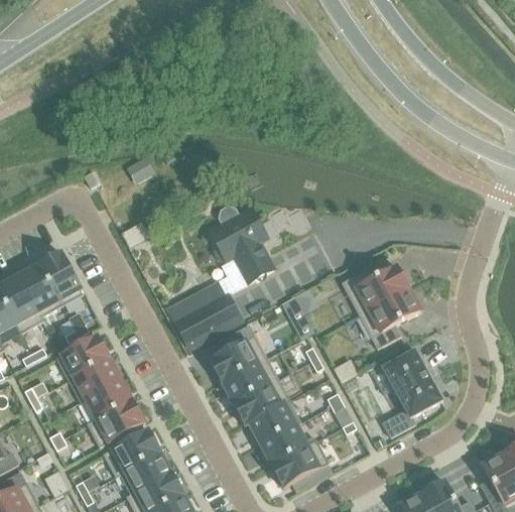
[(144,156),(125,167),(135,183),(154,172),(144,156)]
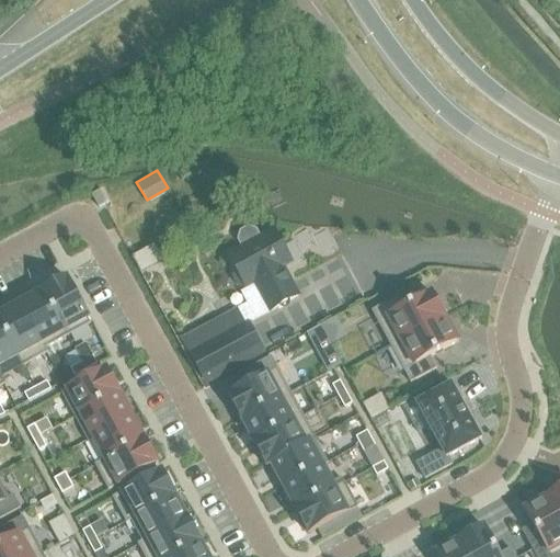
[(96,190),(91,193),(98,205),(105,201),(107,200),(101,188),(96,190)]
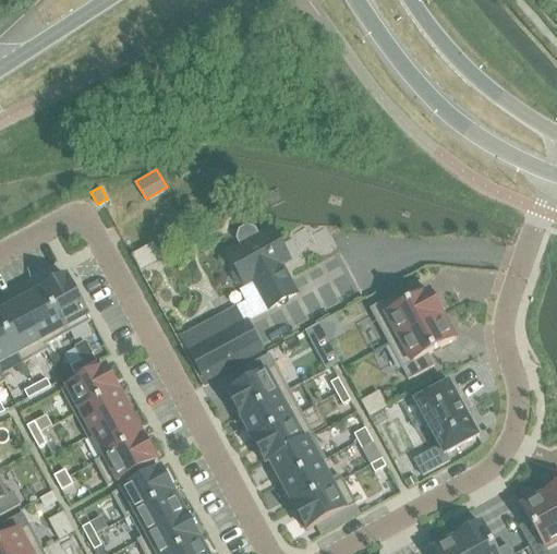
[(294,291),(278,262),(287,257),(269,227),(226,251),(234,266),(230,268),(229,273),(233,280),(238,282),(251,275),(267,305),(294,291)]
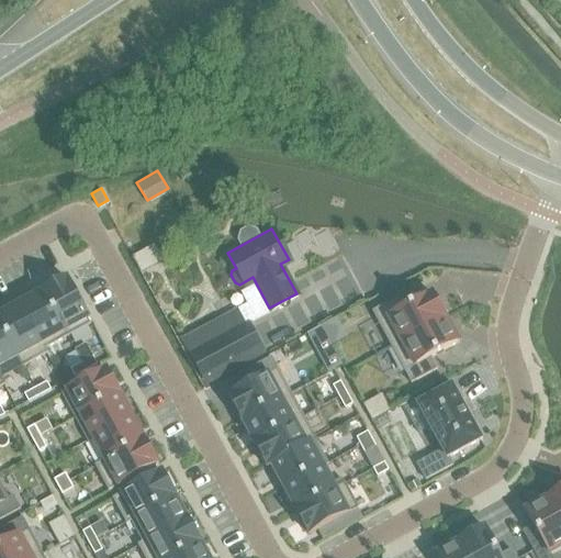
[(136,252),(145,269),(160,260),(152,244),(136,252)]
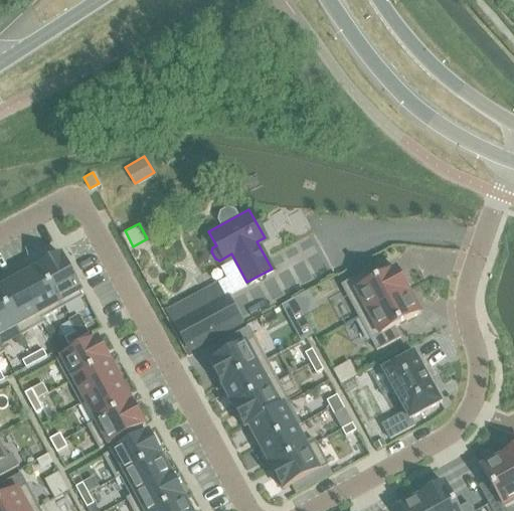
[(60,252),(39,265),(61,305),(82,294),(60,252)]
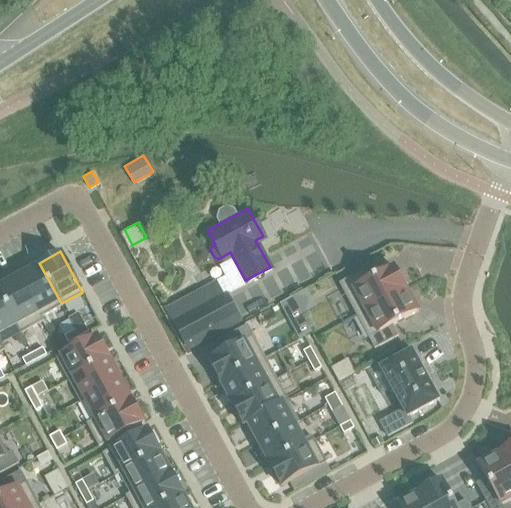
[(39,263),(18,274),(40,315),(61,303),(39,263)]
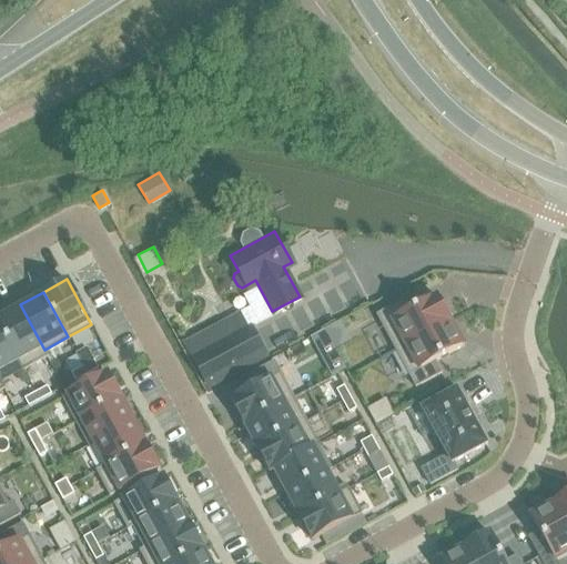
[(402,299),(375,312),(395,349),(449,319),(436,294),(407,310),(402,299)]
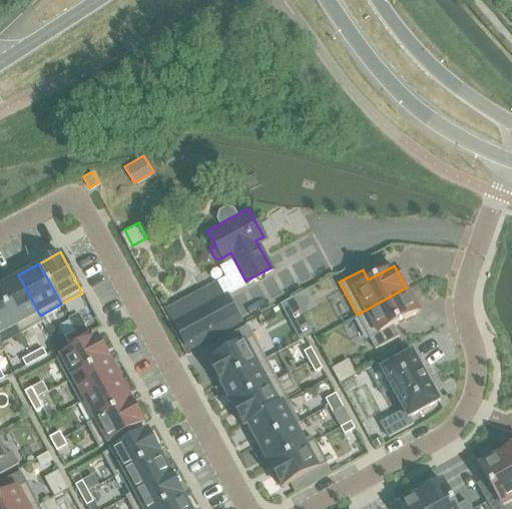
[(18,275),(0,284),(0,293),(16,323),(15,324),(19,332),(21,332),(42,320),(40,316),(18,275)]
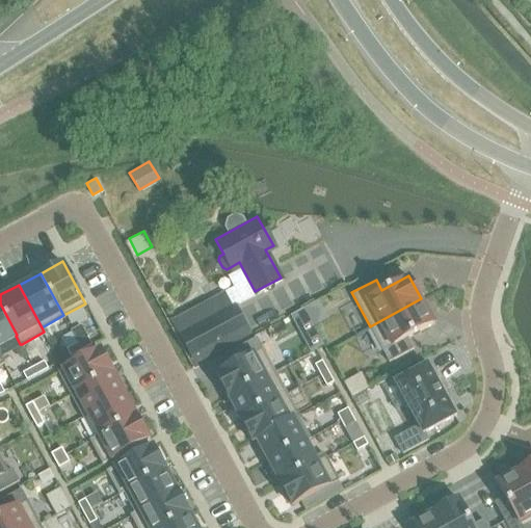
[(250,334),(226,288),(167,320),(192,366),(250,334)]
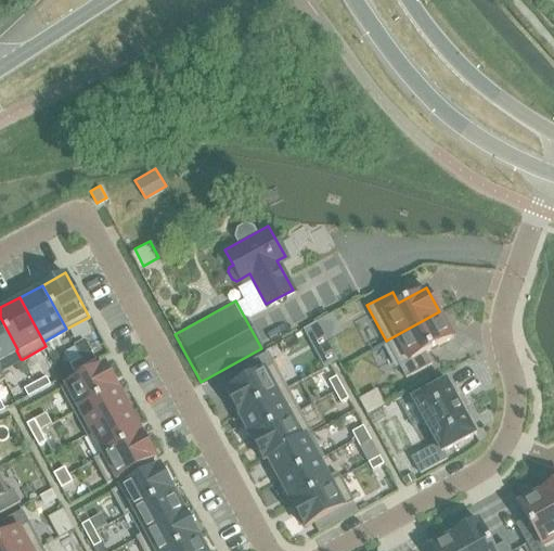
[(439,311),(386,341),(406,375),(430,362),(424,350),(452,335),(439,311)]
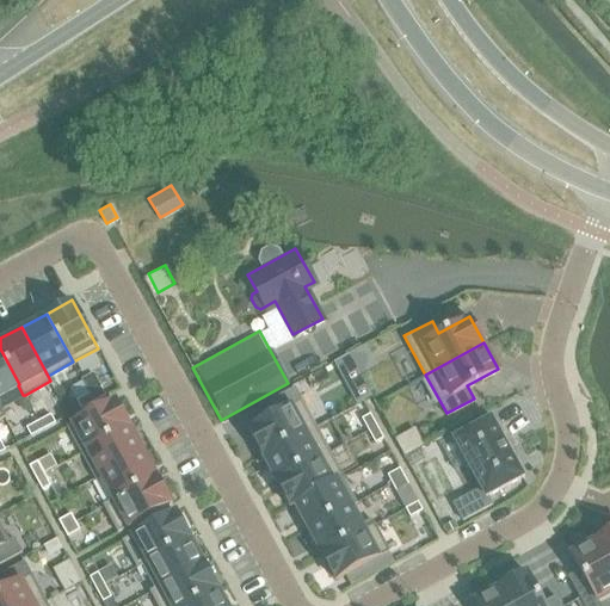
[(0,394),(18,385),(19,384),(0,348),(0,394)]
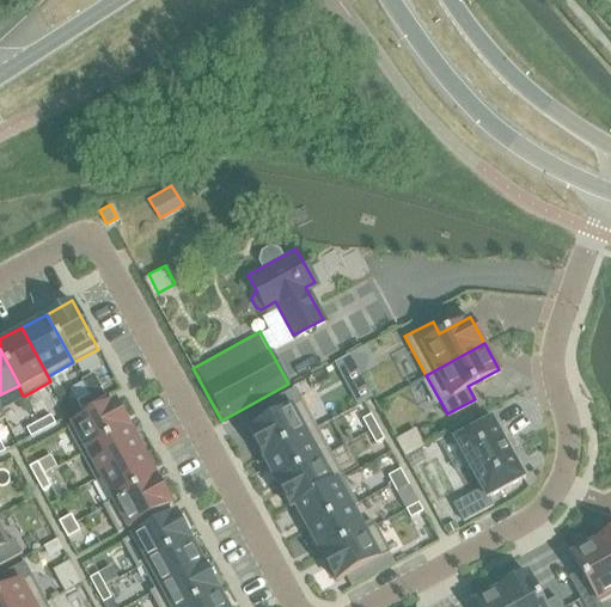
[(348,351),(334,360),(356,402),(371,394),(359,373),(348,351)]
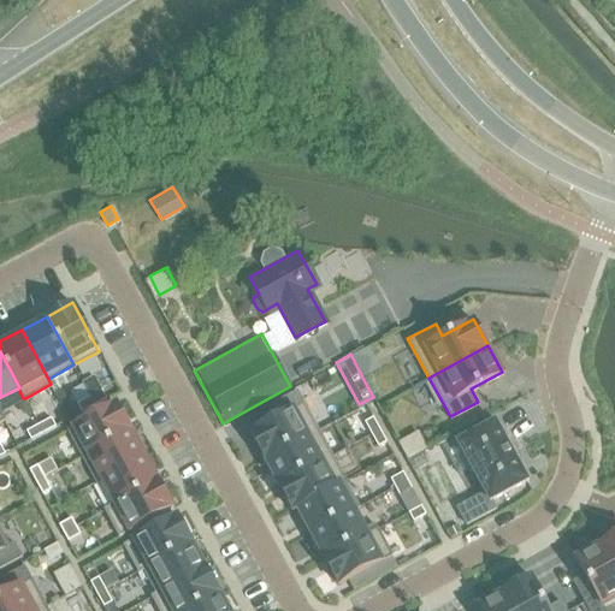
[(101,387),(89,395),(93,403),(106,396),(101,387)]
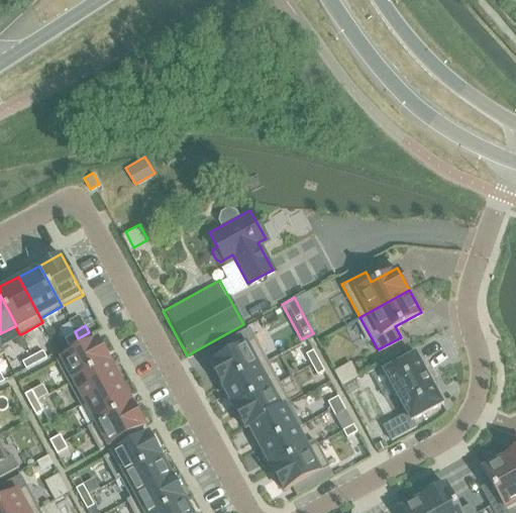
[(218,356),(209,362),(221,383),(266,358),(248,326),(225,339),(231,349),(218,356)]
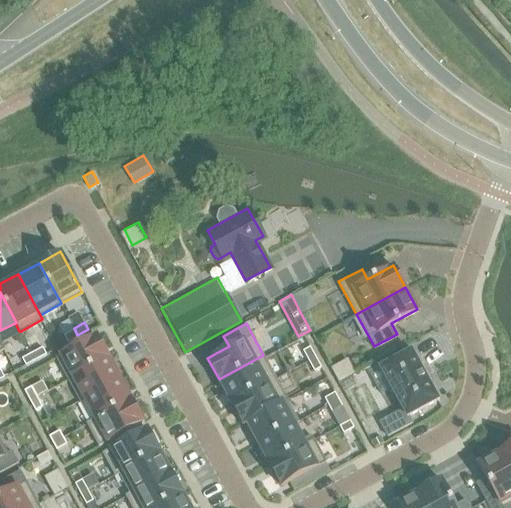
[(74,328),(63,333),(67,341),(77,335),(74,328)]
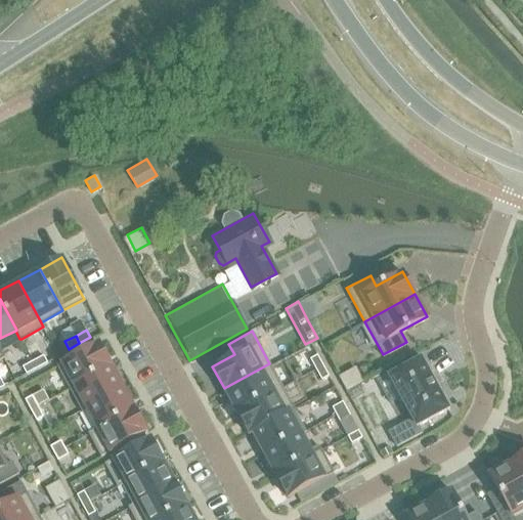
[(98,342),(57,364),(69,387),(111,363),(98,342)]
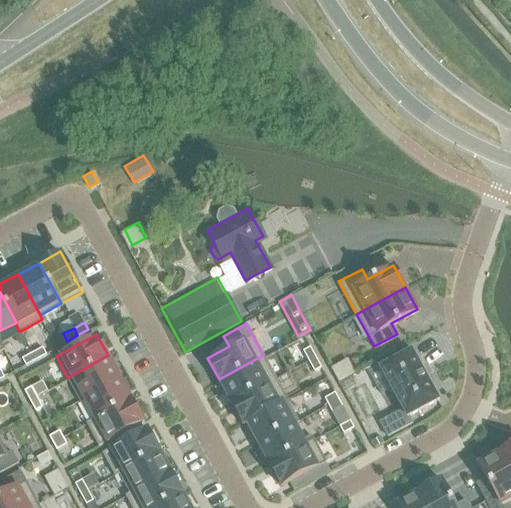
[(42,345),(31,351),(35,358),(45,352),(42,345)]
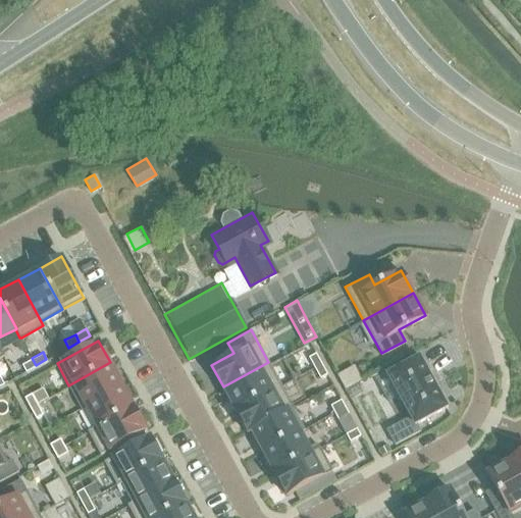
[(30,354),(22,358),(29,369),(36,365),(32,358),(30,354)]
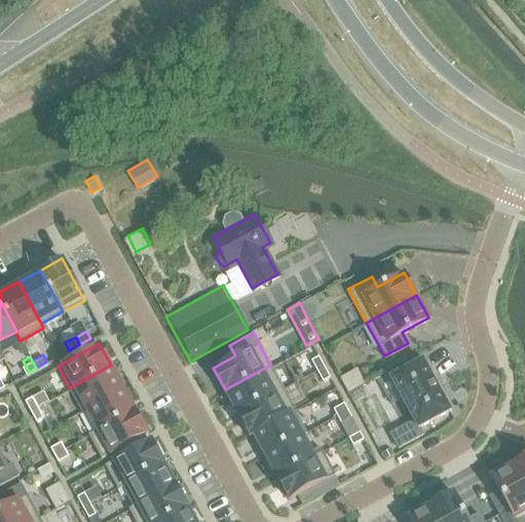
[(320,358),(308,363),(312,371),(324,365),(320,358)]
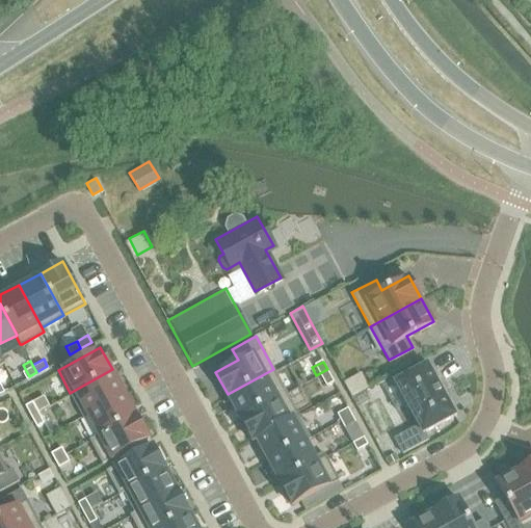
[(395,381),(385,388),(395,406),(405,400),(418,423),(394,437),(402,451),(427,438),(424,430),(453,415),(455,414),(454,412),(453,412),(444,394),(437,381),(436,381),(427,364),(428,364),(427,362),(425,363),(425,364),(396,379),(396,378),(394,379),(395,381)]
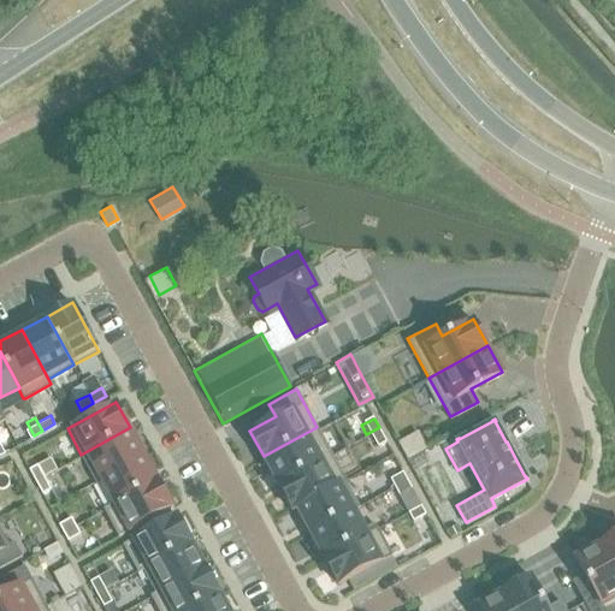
[(130,427),(81,455),(95,481),(101,478),(100,478),(145,454),(130,427)]
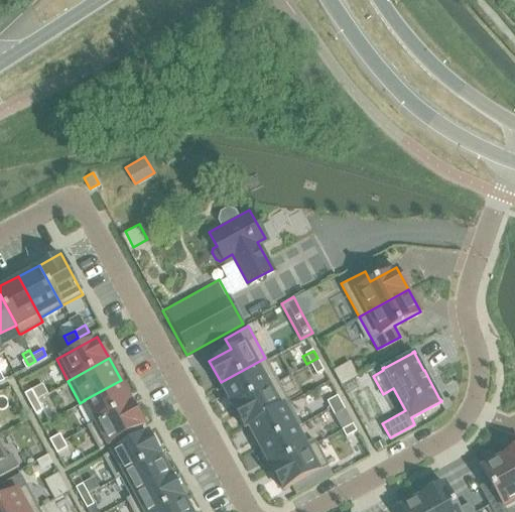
[(265,358),(221,382),(232,404),(277,379),(265,358)]
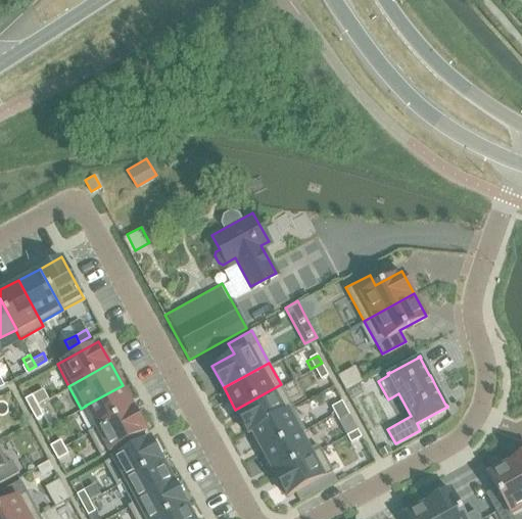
[(322,363),(311,369),(315,376),(325,370),(322,363)]
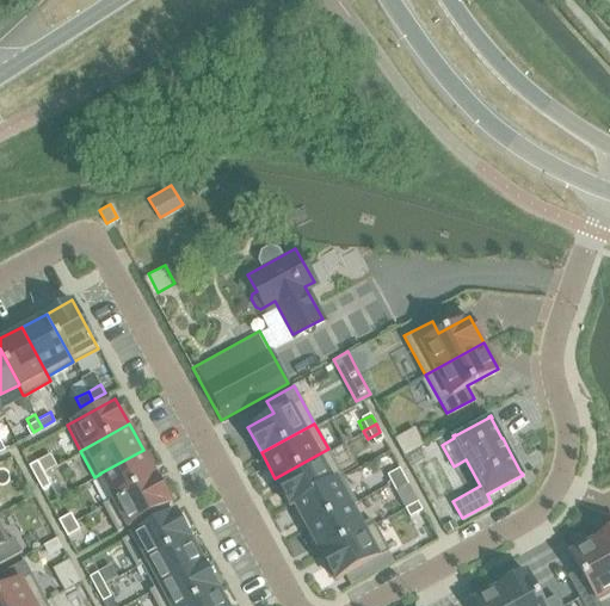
[(328,449),(275,478),(289,505),(294,502),(293,501),(342,475),(342,476),(343,476),(328,449)]
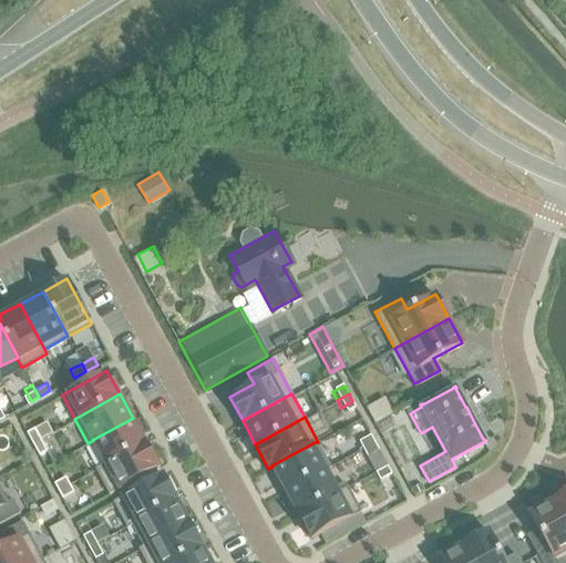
[(133,418),(92,440),(93,440),(104,462),(105,463),(145,442),(133,418)]
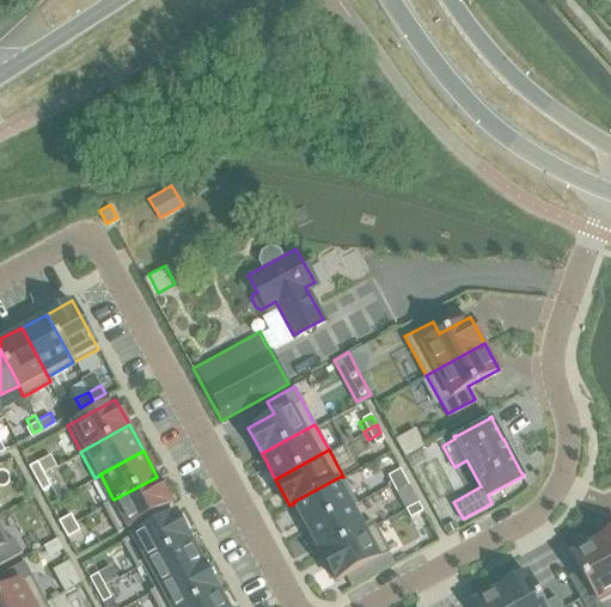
[(36,460),(28,464),(35,477),(43,472),(36,460)]
